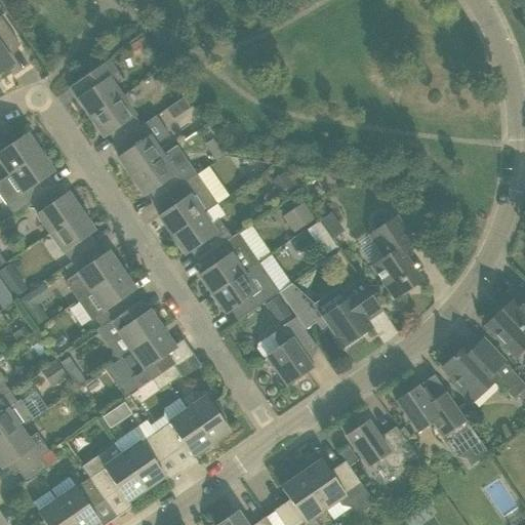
[(0,75),(4,71),(12,65),(5,54),(18,44),(1,16),(0,16),(0,75)]
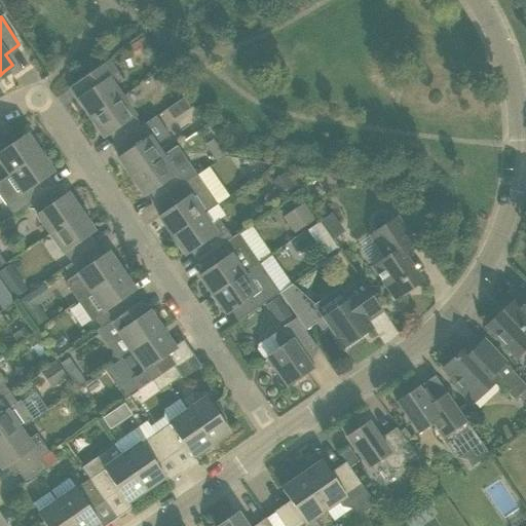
[(143,37),(129,45),(136,55),(149,47),(143,37)]
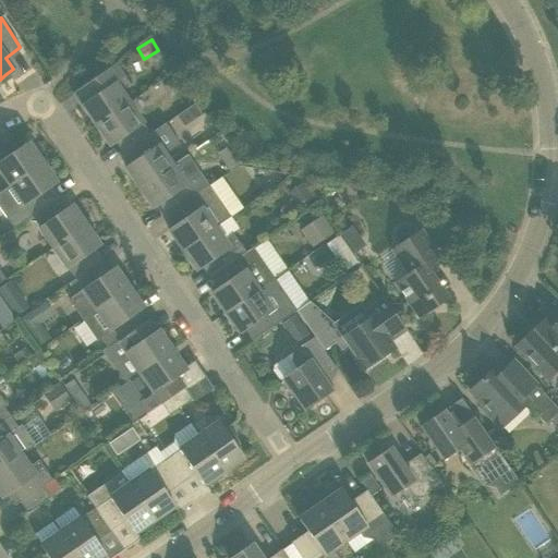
[(85,109),(96,125),(129,104),(120,91),(130,85),(117,65),(84,87),(92,98),(81,106),(82,107),(83,106),(85,109)]
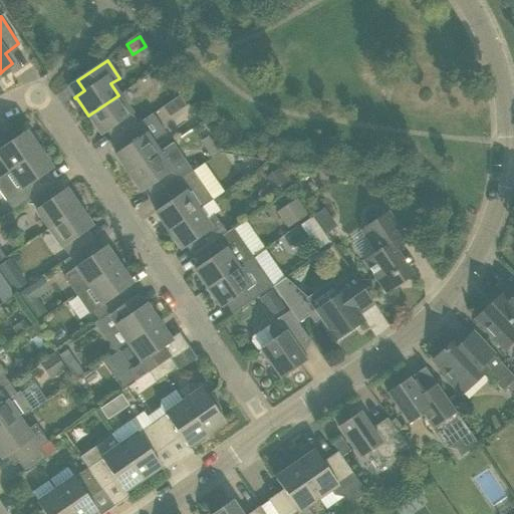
[(168,83),(161,71),(150,78),(157,90),(168,83)]
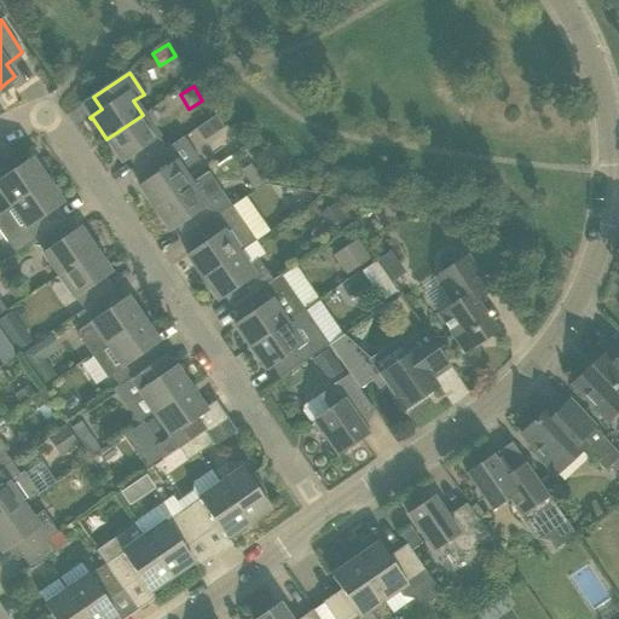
[(133,155),(142,167),(167,149),(143,115),(106,139),(122,162),(133,155)]
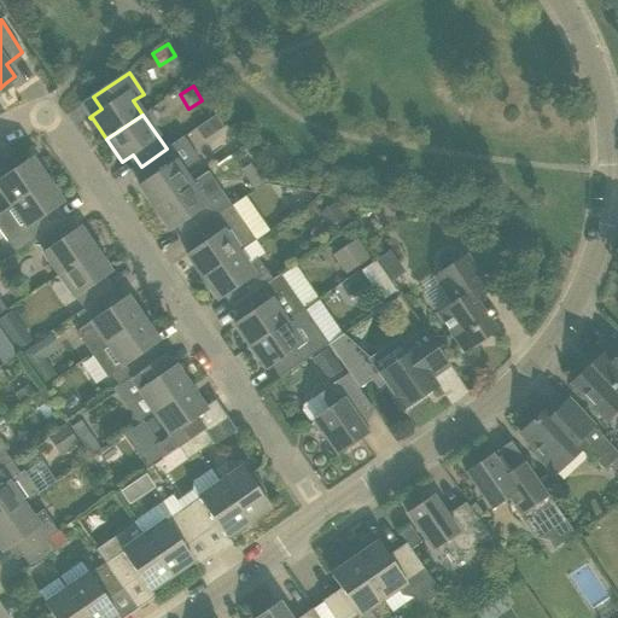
[(217,132),(223,127),(215,115),(209,120),(217,132)]
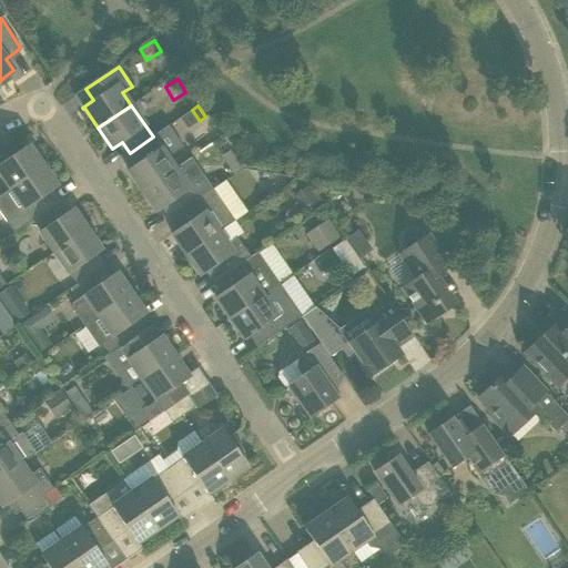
[(128,171),(142,191),(175,169),(168,159),(183,148),(169,125),(153,137),(130,153),(138,164),(128,171)]
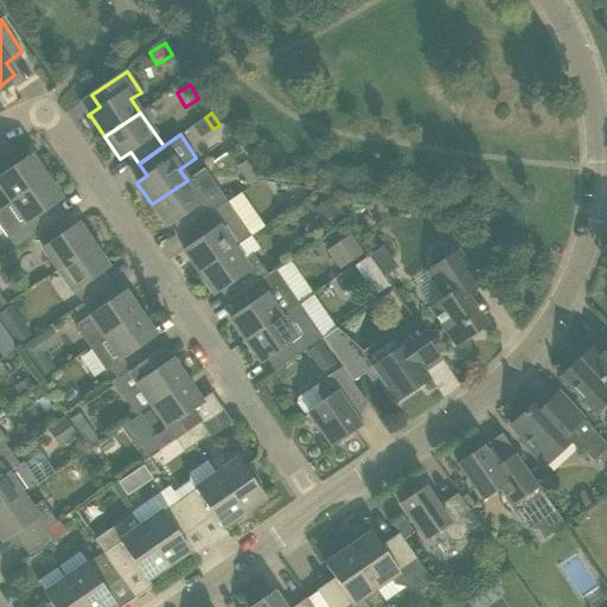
[(0,185),(11,202),(46,177),(31,155),(19,163),(16,157),(0,166),(0,185)]
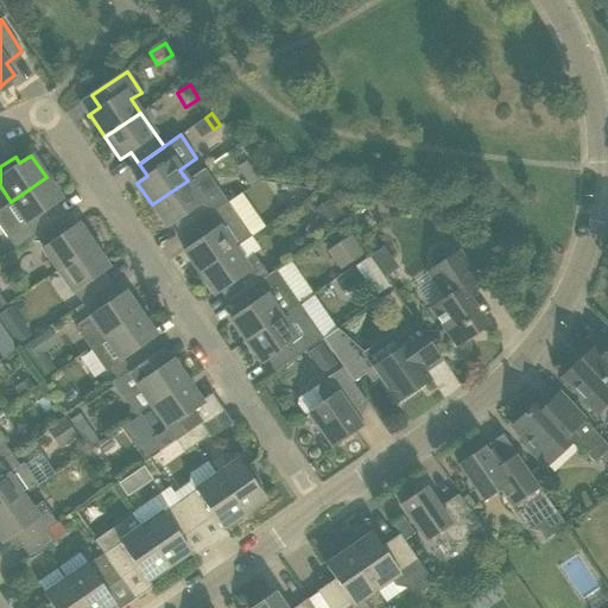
[(204,169),(188,181),(152,204),(168,227),(178,220),(187,232),(210,214),(228,202),(204,169)]
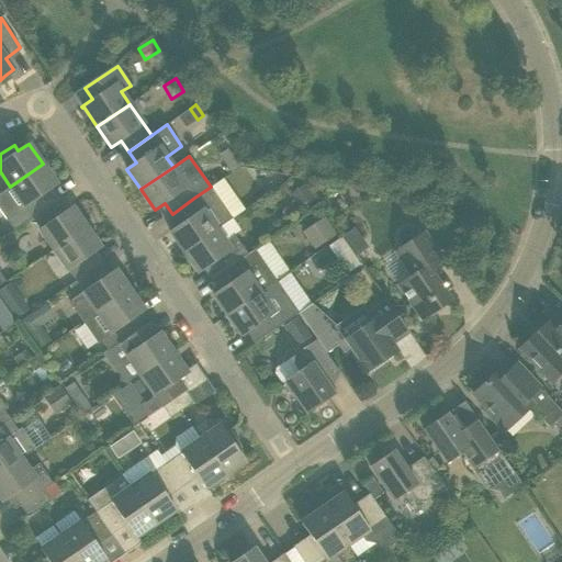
[(231,173),(240,167),(235,158),(234,158),(225,164),(231,173)]
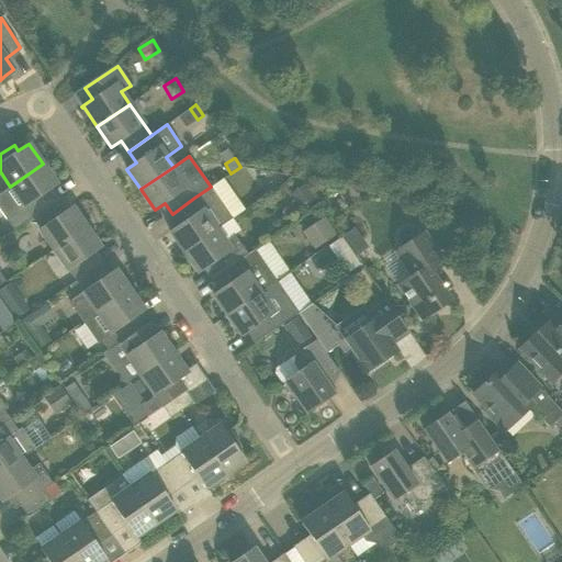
[(43,164),(10,187),(0,192),(0,212),(13,231),(32,218),(55,202),(47,191),(57,184),(43,164)]
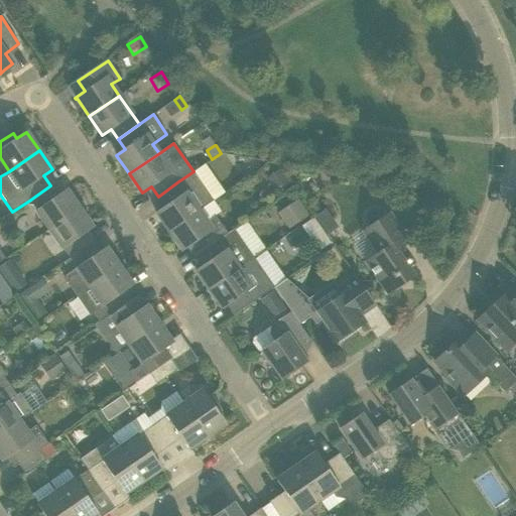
[(279,169),(266,178),(274,189),(287,180),(279,169)]
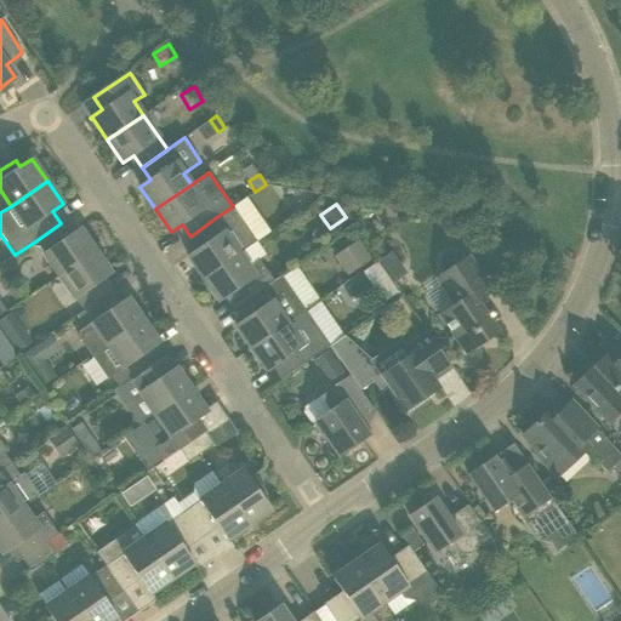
[(257,241),(233,206),(215,218),(191,237),(199,249),(188,256),(204,279),(239,254),(257,241)]
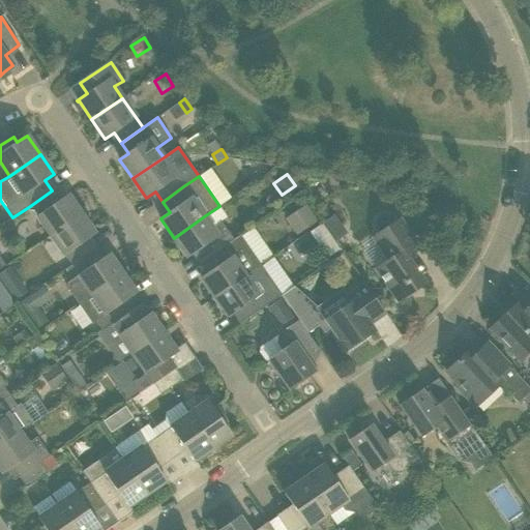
[(59,201),(52,190),(30,206),(51,235),(82,214),(68,195),(59,201)]
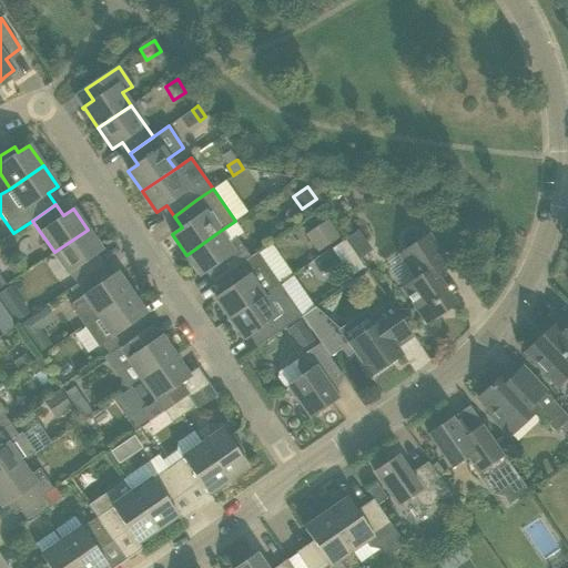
[(316,226),(328,244),(340,236),(327,220),(316,226)]
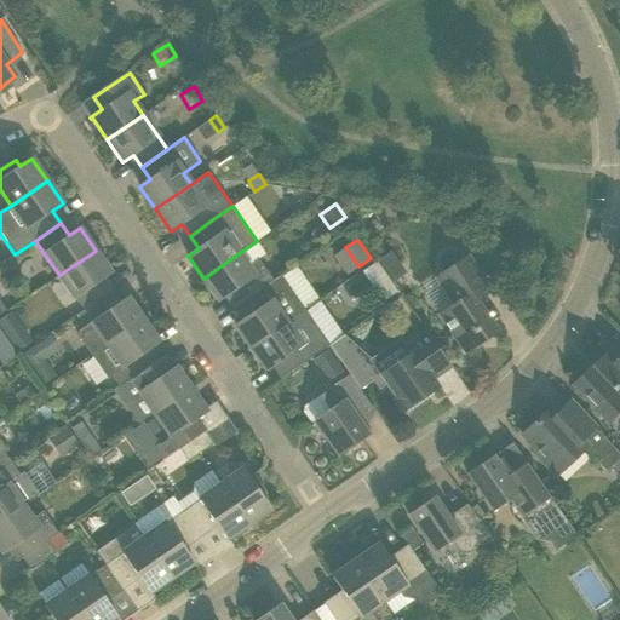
[(110,271),(96,251),(59,275),(84,310),(109,293),(101,281),(113,273),(112,271),(110,271)]
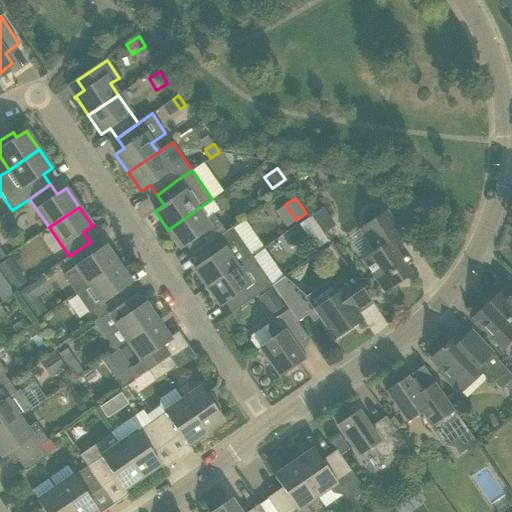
[(323,208),(312,216),(319,225),(325,233),(335,226),(323,208)]
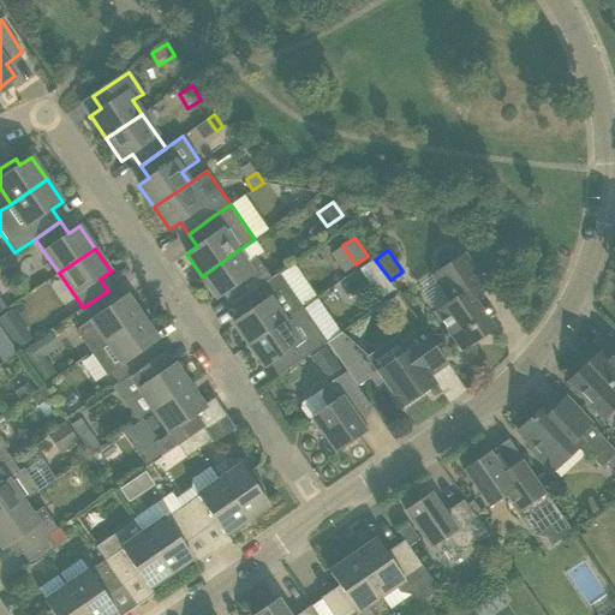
[(236,303),(280,273),(279,272),(270,278),(257,256),(245,263),(237,251),(202,276),(218,298),(227,291),(236,303)]
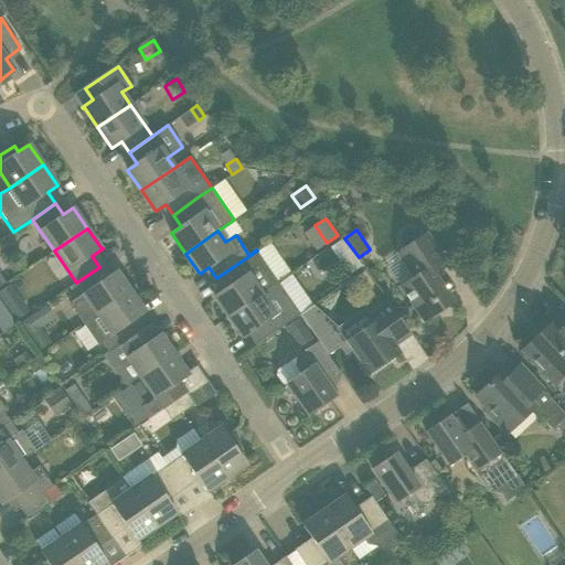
[(400,286),(424,321),(454,301),(435,274),(448,265),(426,233),(396,254),(413,277),(400,286)]
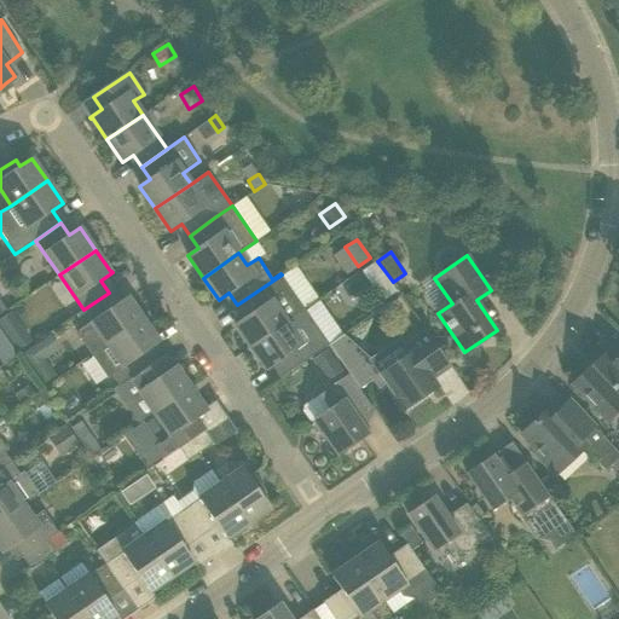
[(370,283),(386,272),(377,261),(362,271),(370,283)]
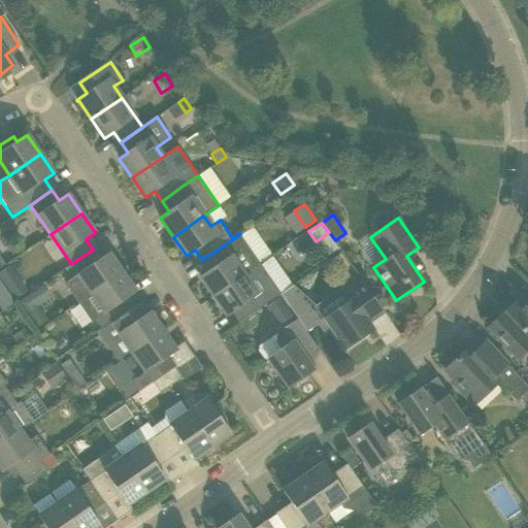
[(240,233),(258,261),(270,253),(253,225),(240,233)]
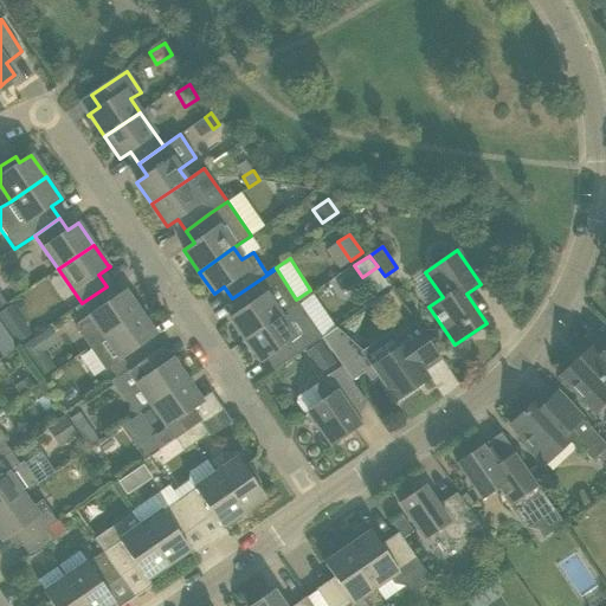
[(230,317),(245,340),(296,304),(298,303),(276,269),(232,298),(240,310),(230,317)]
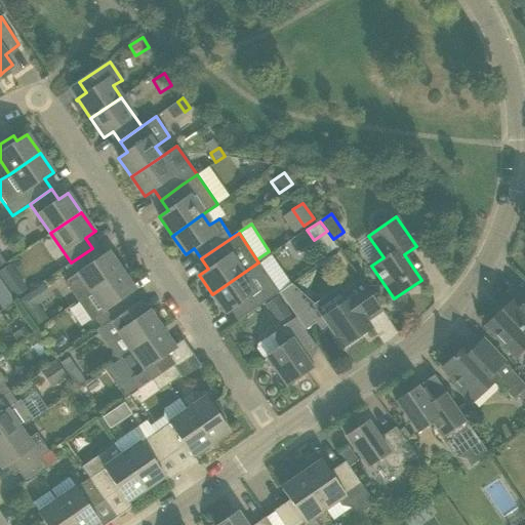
[(98,257),(92,248),(71,263),(77,273),(66,280),(66,285),(77,301),(121,271),(109,252),(110,251),(109,250),(98,257)]
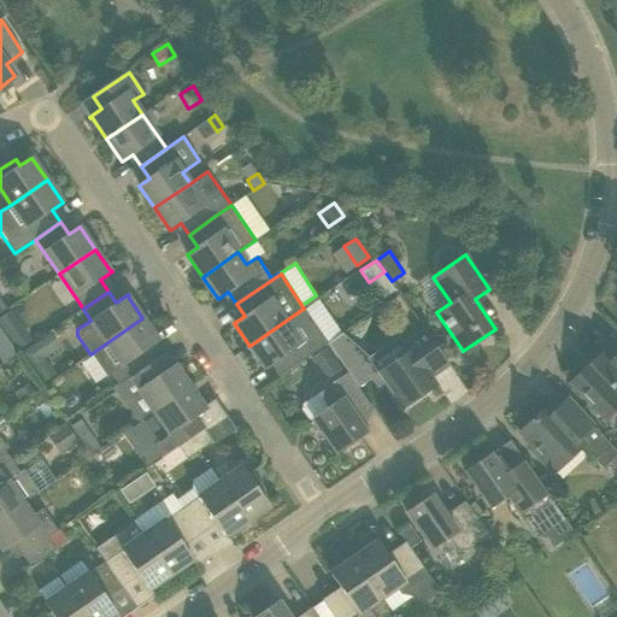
[(285,374),(310,357),(310,356),(328,344),(304,309),(301,310),(250,346),(264,368),(263,368),(264,369),(276,362),(285,374)]
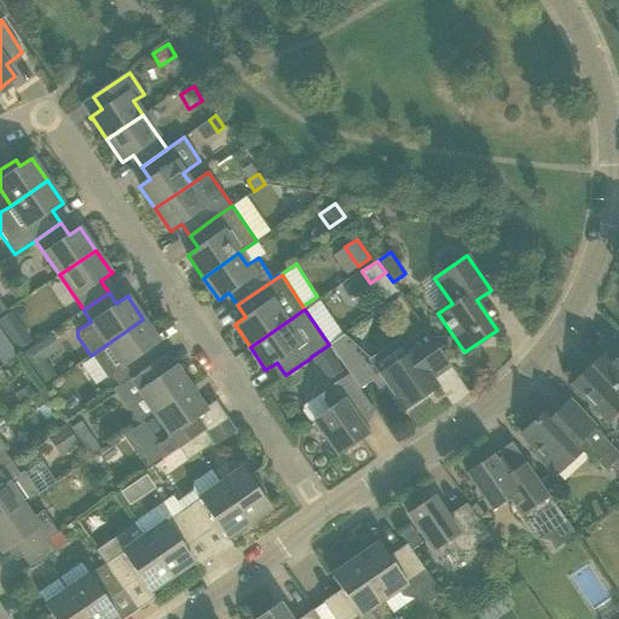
[(0,318),(0,327),(6,336),(17,330),(19,322),(11,311),(0,318)]
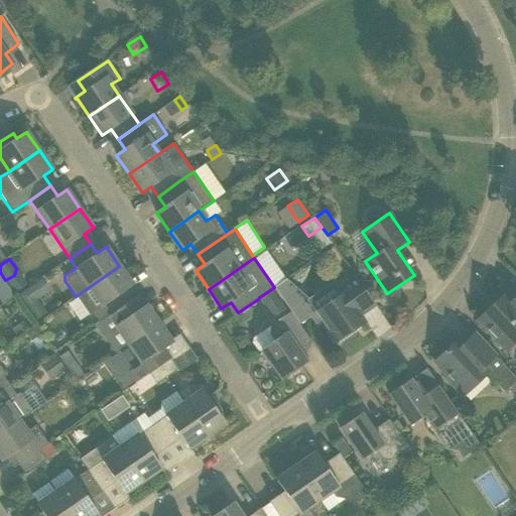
[(109,315),(130,301),(123,291),(133,284),(132,283),(131,284),(119,266),(76,296),(90,314),(94,312),(100,321),(109,315)]
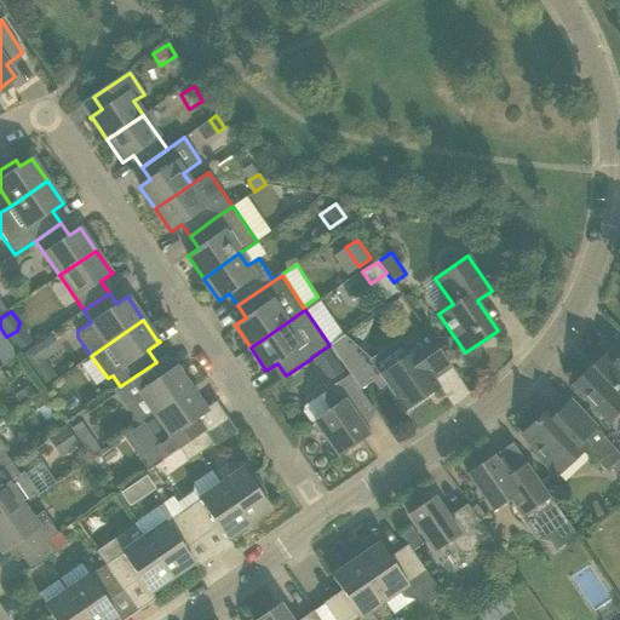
[(434,379),(452,367),(426,331),(402,348),(408,355),(380,374),(405,411),(438,386),(434,379)]
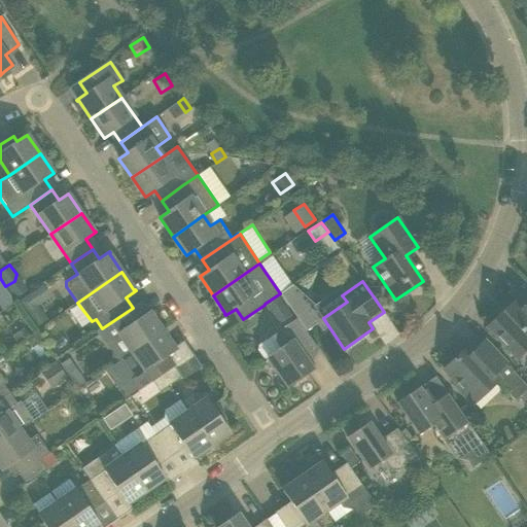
[(9,294),(0,300),(0,307),(2,310),(14,302),(9,294)]
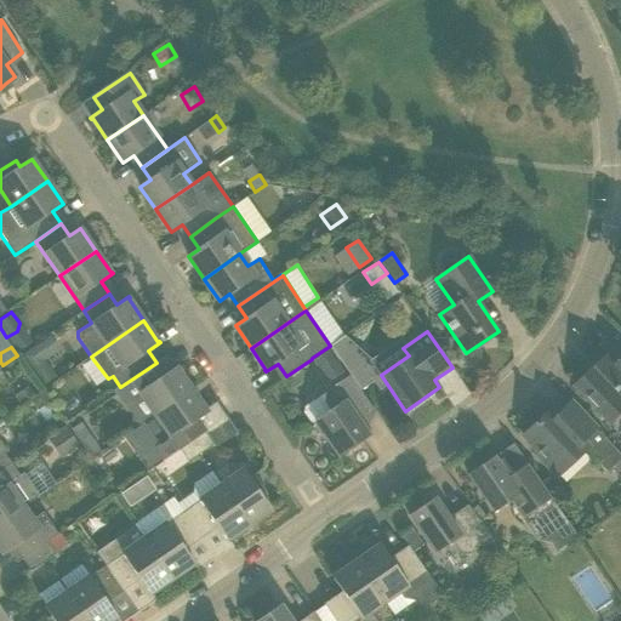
[(313,360),(320,371),(336,360),(329,349),(313,360)]
